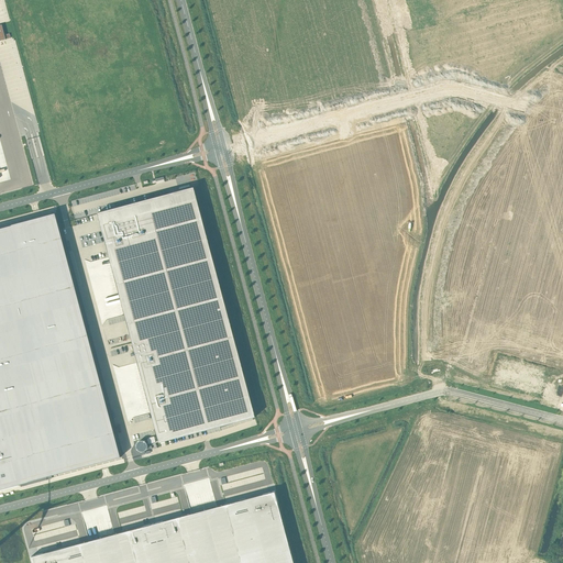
[(103,0),(102,0),(97,7),(101,11),(108,4),(103,0)]
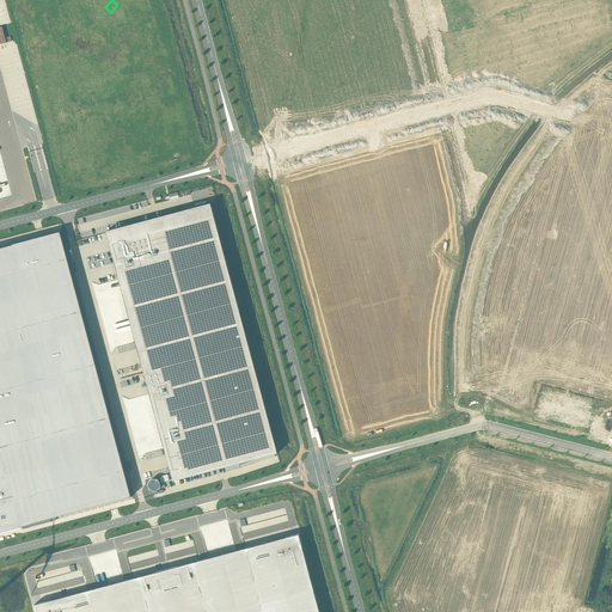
[(117,5),(110,12),(115,17),(123,10),(117,5)]
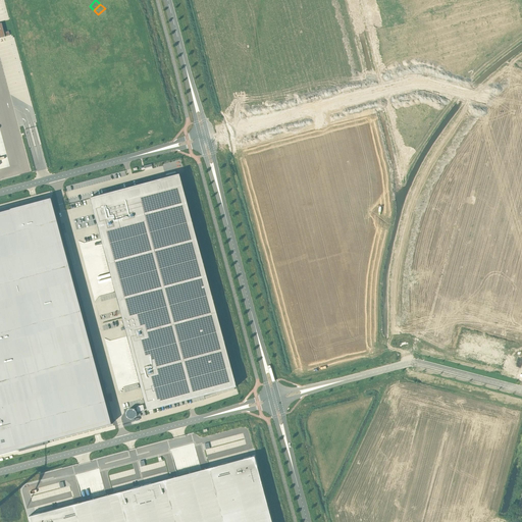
[(105,8),(98,14),(102,19),(109,13),(105,8)]
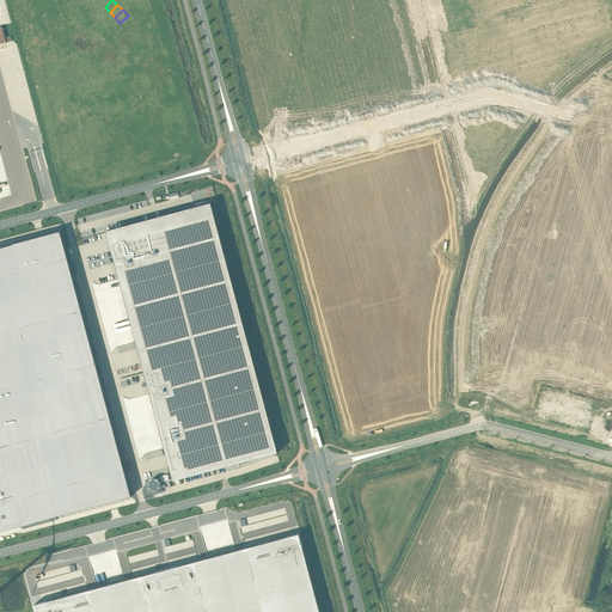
[(128,16),(120,23),(124,28),(133,20),(128,16)]
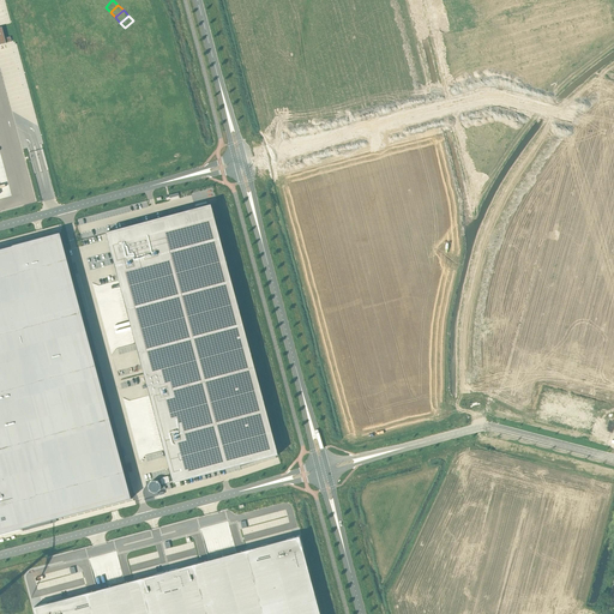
[(133,20),(125,28),(131,32),(138,25),(133,20)]
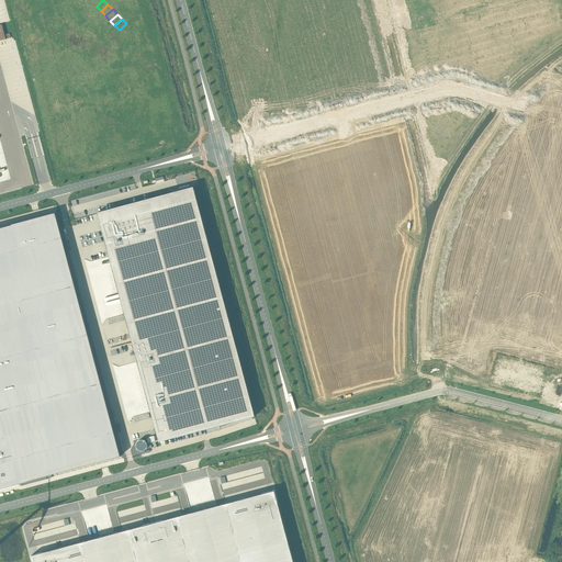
[(79,23),(69,26),(72,36),(75,38),(81,32),(80,31),(79,23)]
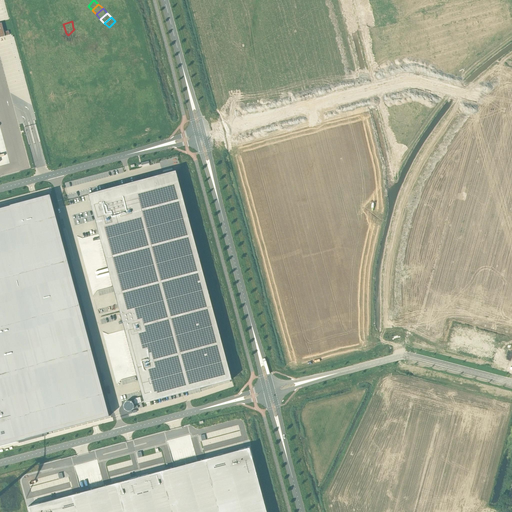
[(115,21),(109,27),(113,32),(114,37),(123,35),(121,27),(115,21)]
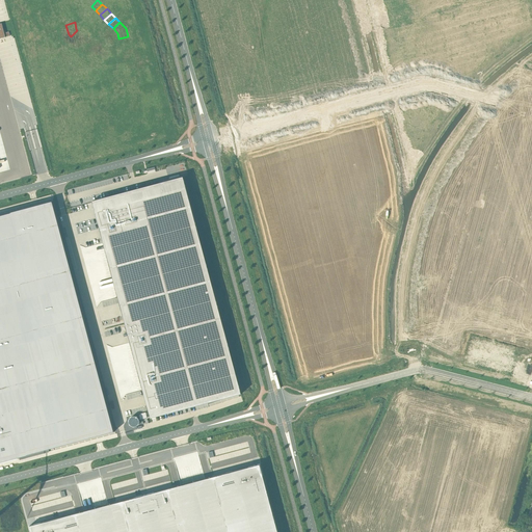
[(77,30),(71,36),(75,41),(81,34),(77,30)]
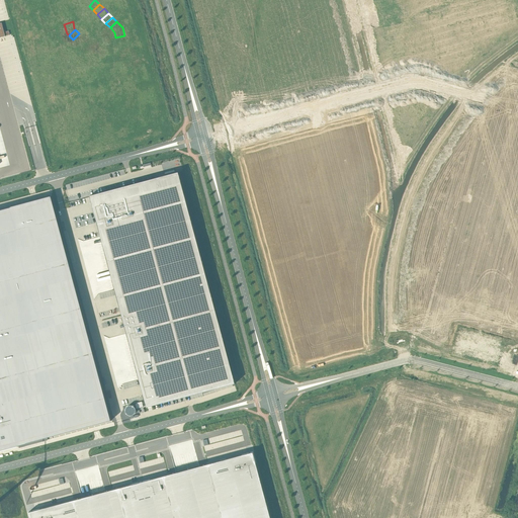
[(79,33),(73,39),(77,44),(83,37),(79,33)]
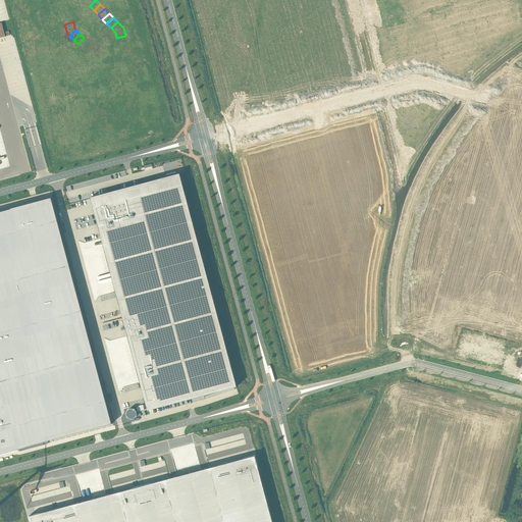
[(84,38),(77,44),(82,48),(88,42),(84,38)]
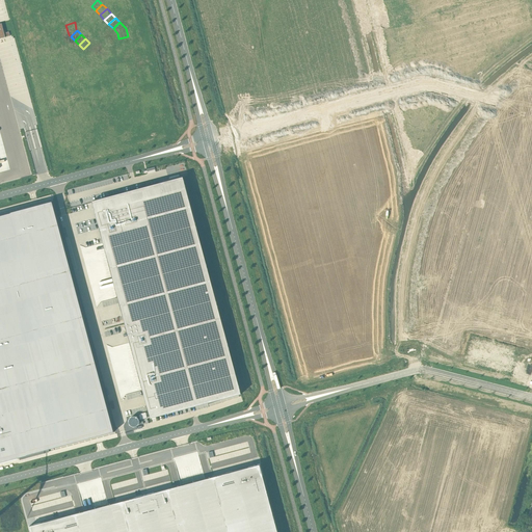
[(89,43),(83,49),(87,54),(94,48),(89,43)]
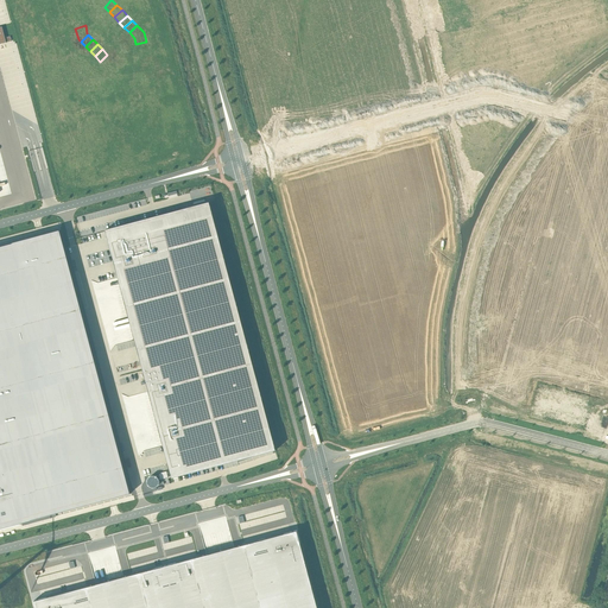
[(147,49),(138,51),(140,58),(150,56),(147,49)]
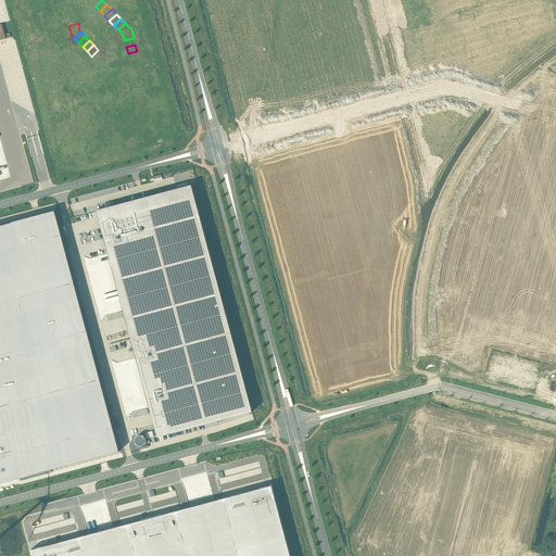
[(98,50),(91,57),(96,61),(102,54),(98,50)]
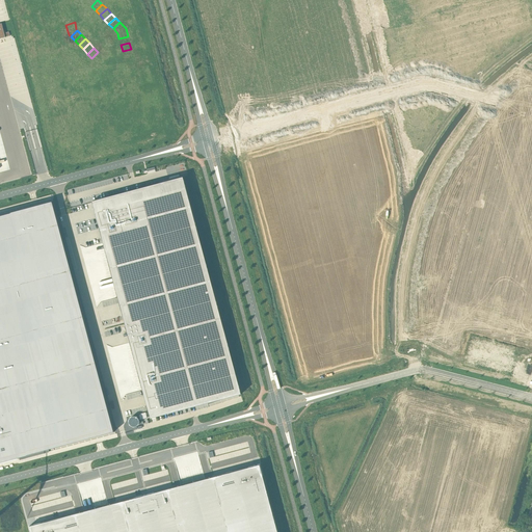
[(98,52),(91,58),(96,62),(103,56),(98,52)]
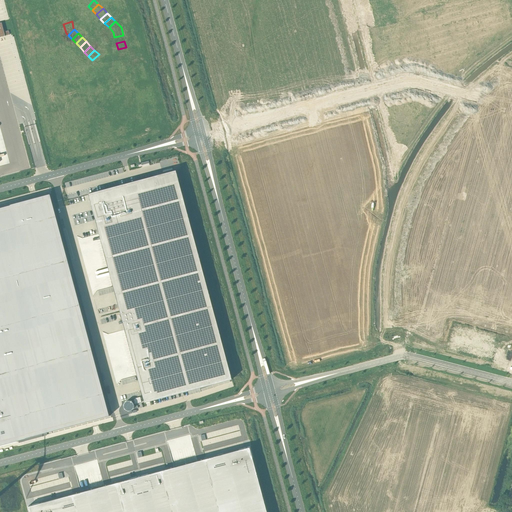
[(127,53),(119,55),(121,61),(129,58),(127,53)]
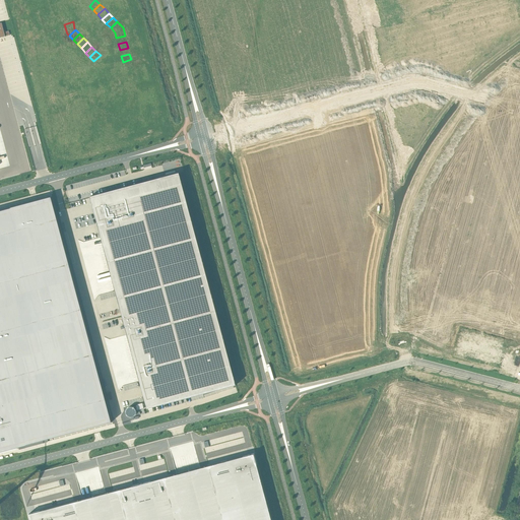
[(101,55),(93,61),(99,66),(105,60),(101,55)]
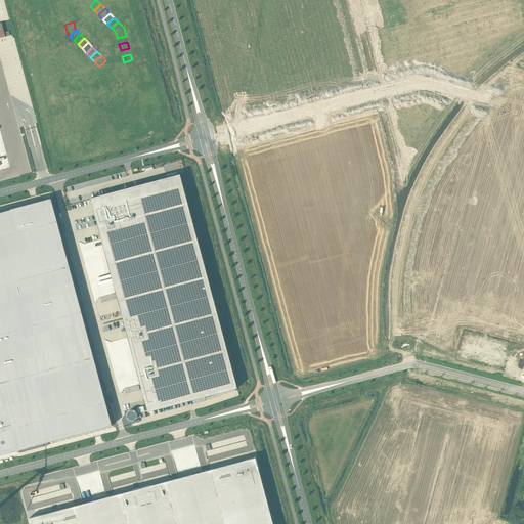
[(132,59),(124,62),(125,68),(134,66),(132,59)]
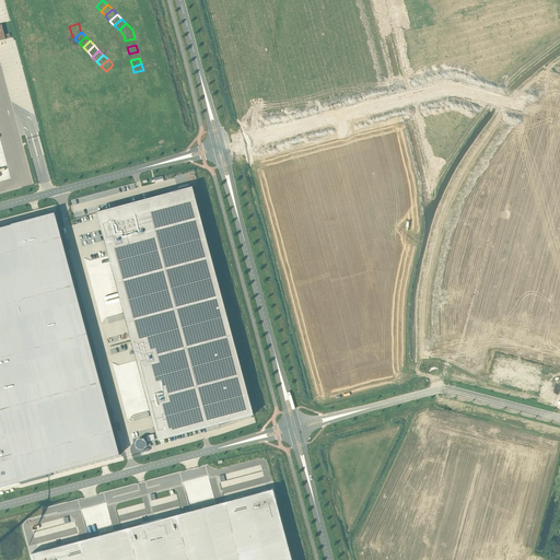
[(91,69),(81,71),(83,78),(92,76),(91,69)]
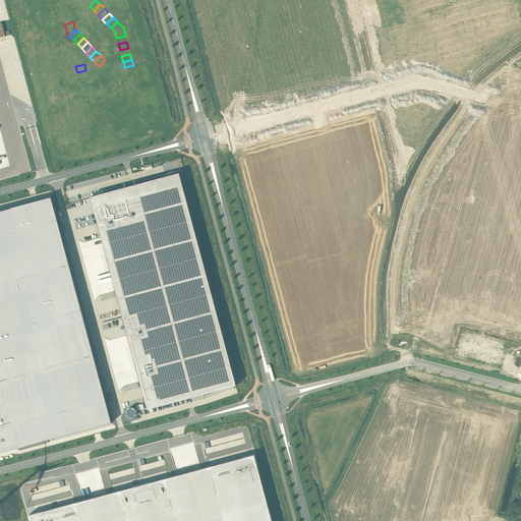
[(110,66),(104,72),(109,76),(115,70),(110,66)]
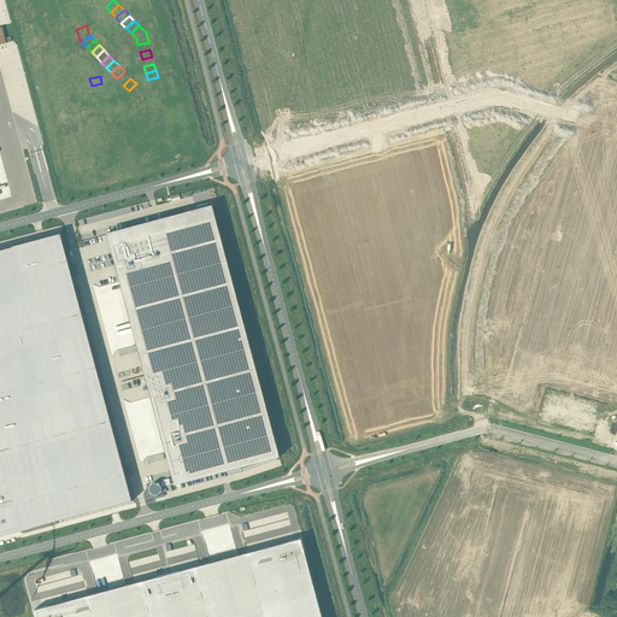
[(101,83),(92,86),(93,93),(104,89),(101,83)]
